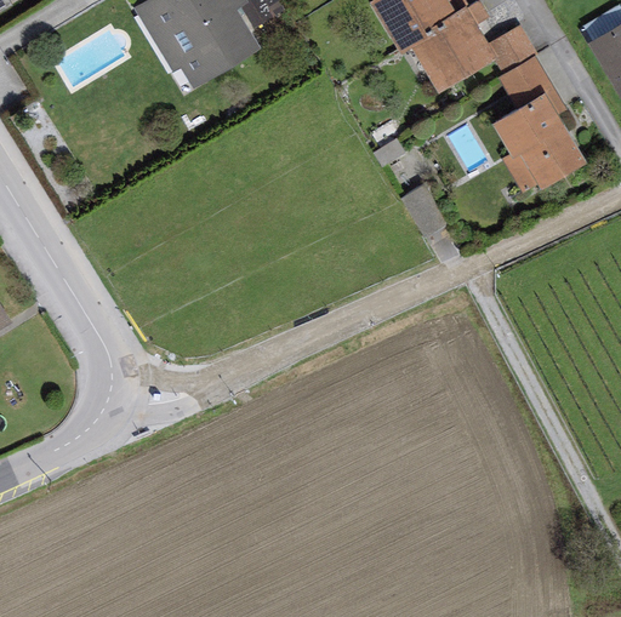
[(149,0),(135,9),(172,72),(181,68),(193,89),(260,49),(235,10),(249,1),(248,0),(149,0)]
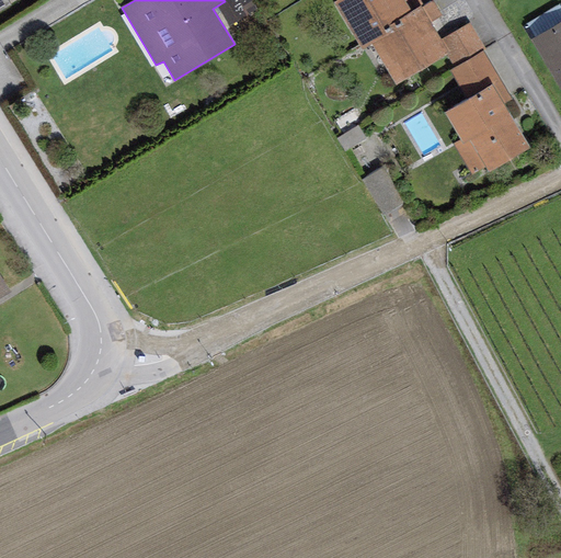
[(340,0),(334,3),(362,47),(371,42),(385,33),(381,27),(410,10),(403,0),(340,0)]
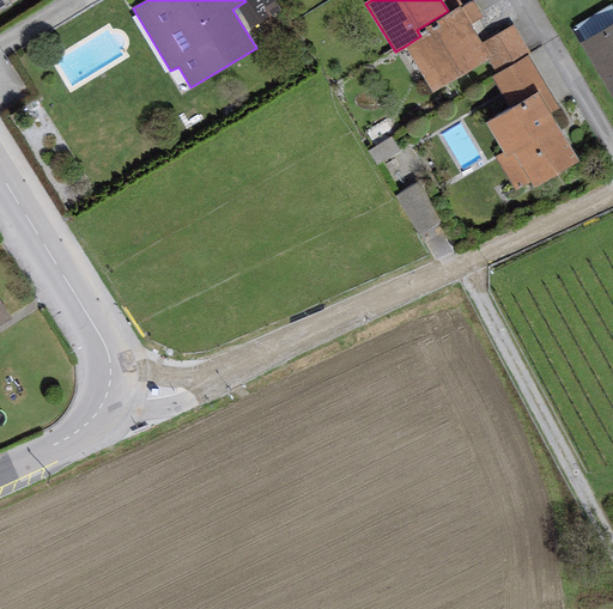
[(457,5),(448,11),(417,30),(420,36),(406,46),(434,90),(487,56),(490,56),(481,43),(457,5)]
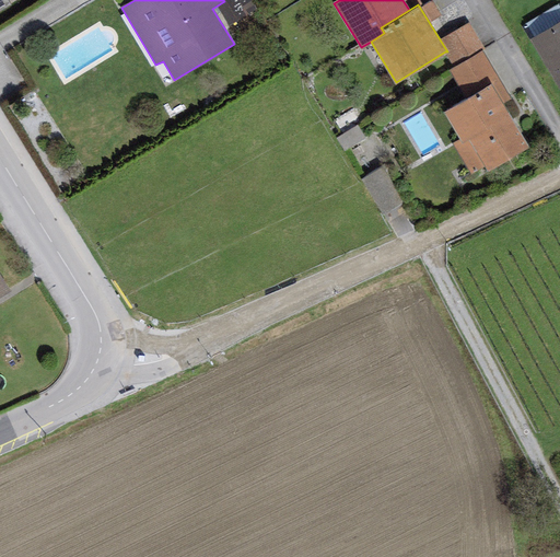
[(559,20),(529,38),(559,89),(559,20)]
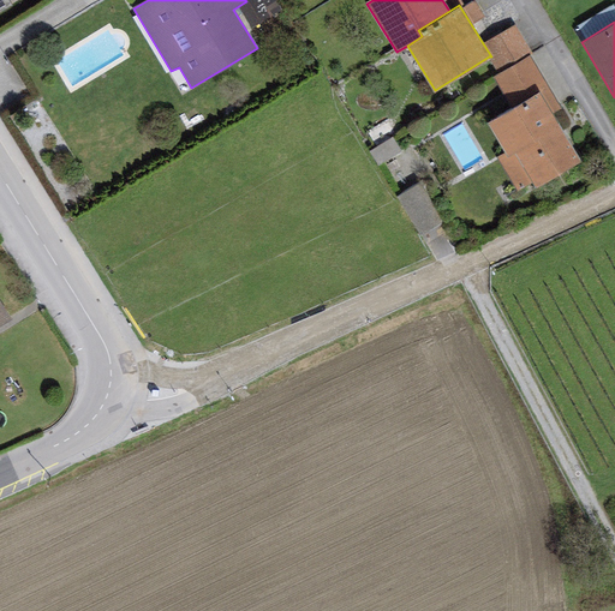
[(514,23),(483,43),(491,57),(489,57),(499,72),(530,53),(533,52),(514,23)]
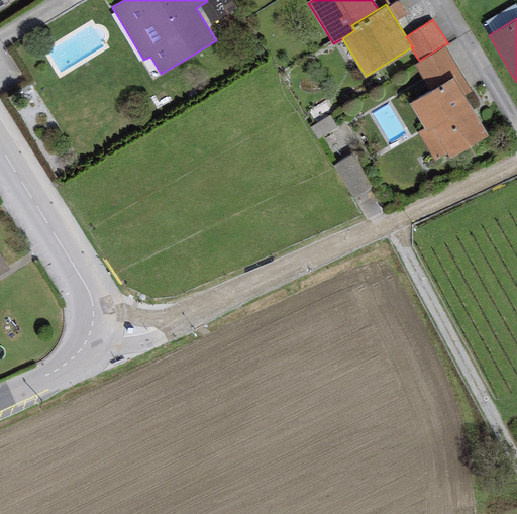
[(419,61),(414,64),(430,91),(453,78),(462,94),(471,89),(445,44),(419,61)]
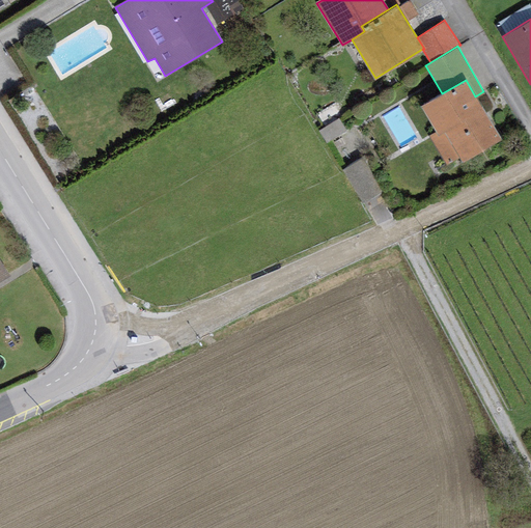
[(442,93),(421,106),(437,132),(430,135),(447,162),(458,155),(463,162),(501,139),(475,96),(466,80),(442,93)]
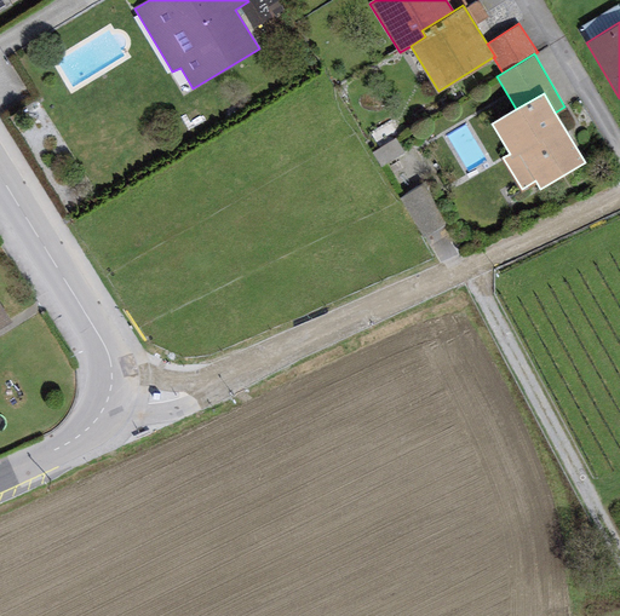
[(405,151),(395,137),(372,150),(382,165),(405,151)]
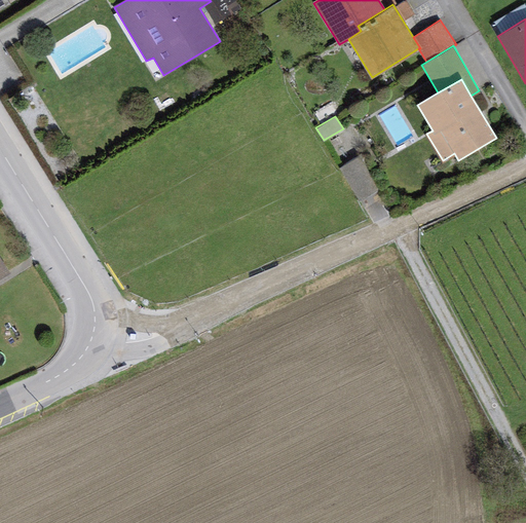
[(360,154),(338,167),(360,201),(380,189),(360,154)]
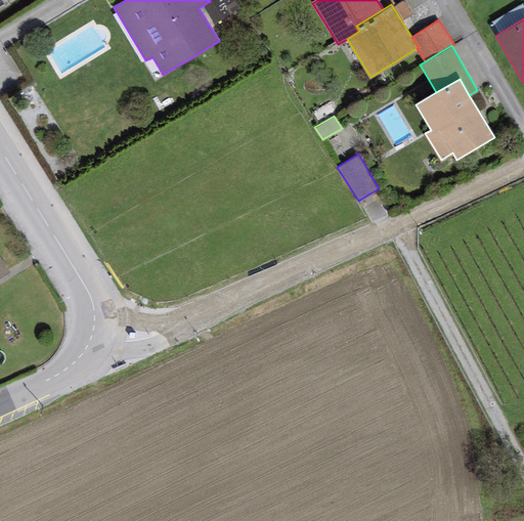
[(0,269),(8,264),(0,251),(0,269)]
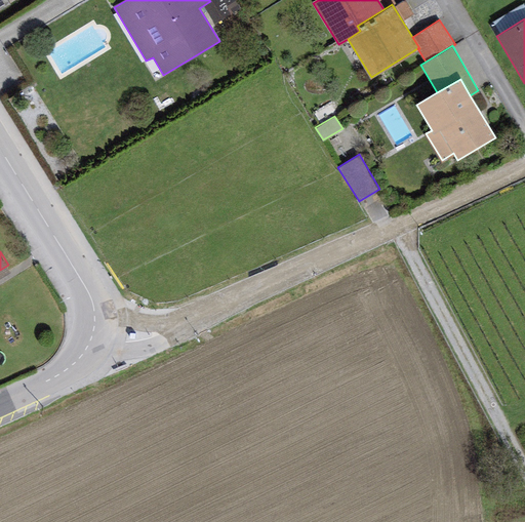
All buildings are outlined.
